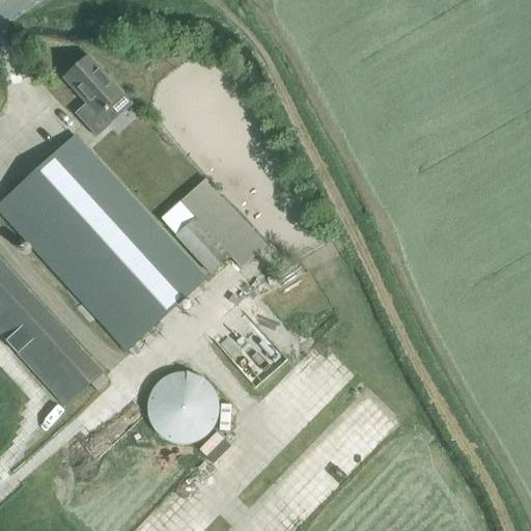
[(64,80),(85,103),(75,113),(95,138),(108,127),(116,119),(107,109),(122,94),(88,57),(64,80)]
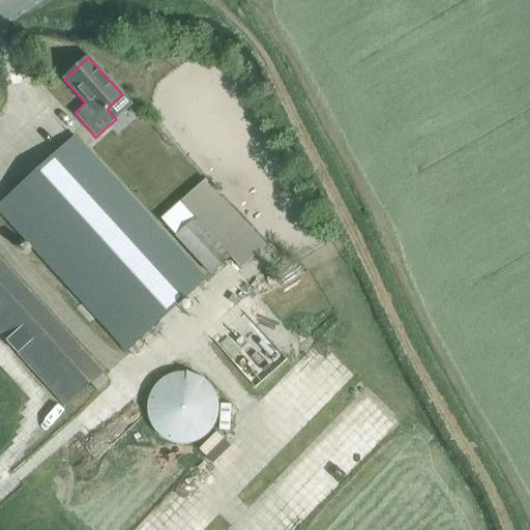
[(83,128),(83,129),(75,137),(0,204),(0,211),(126,351),(204,280),(85,148),(92,140),(83,128)]
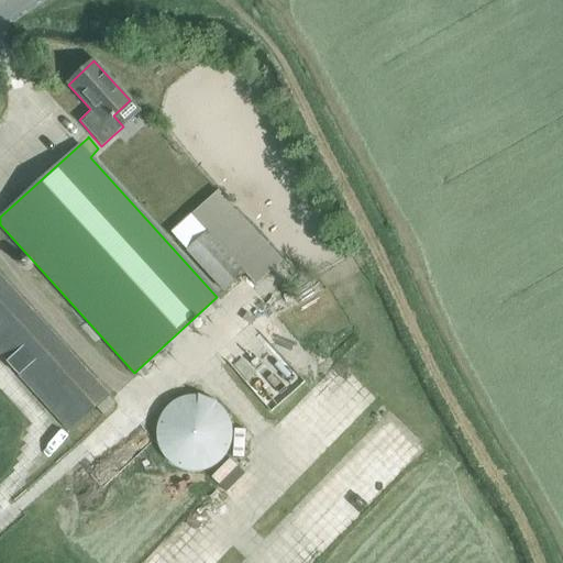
[(168,234),(185,252),(223,294),(243,274),(255,286),(282,262),(207,179),(188,197),(198,207),(189,214),(168,234)]
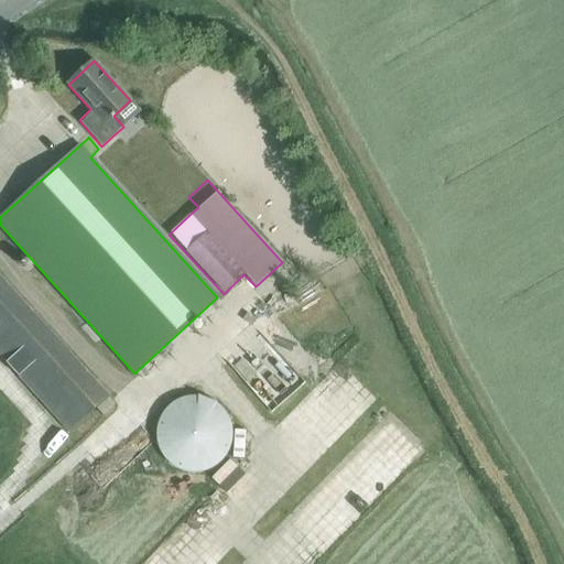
[(0,357),(69,433),(107,397),(0,277),(0,357)]
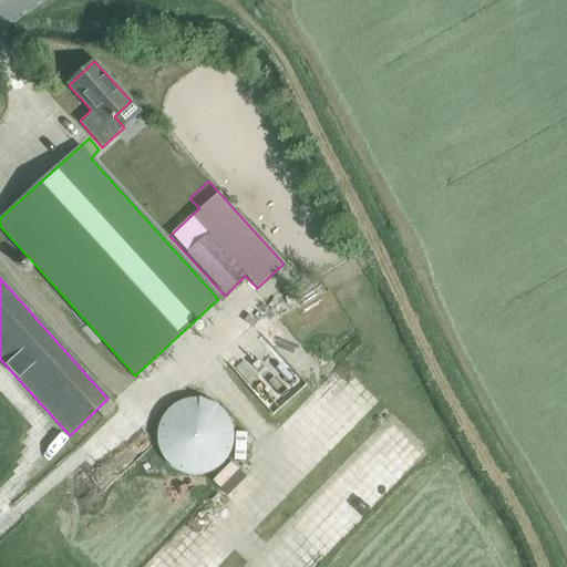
[(243,443),(244,434),(243,426),(240,420),(237,413),(233,409),(226,403),(219,400),(213,398),(206,397),(198,398),(192,400),(185,403),(179,408),(175,413),(172,419),(168,426),(168,433),(168,441),(171,447),(173,454),(177,460),(184,465),(192,470),(198,472),(206,473),(213,472),(219,470),(226,466),(233,462),(237,456),(240,450),(243,443)]
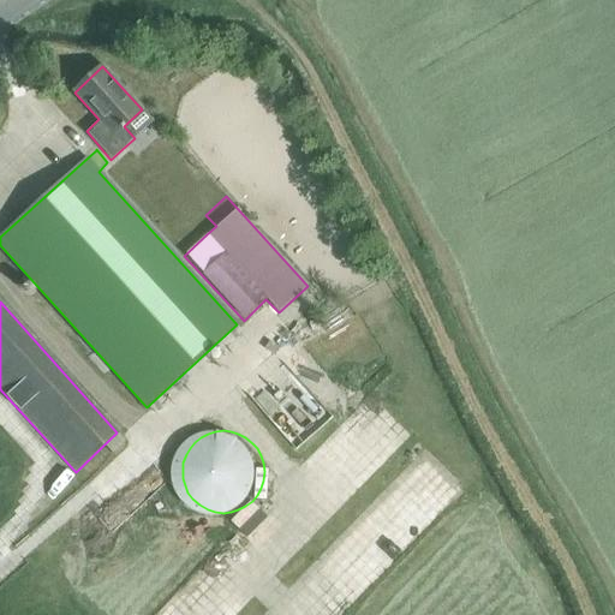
[(231,524),(258,550),(282,526),(254,499),(231,524)]
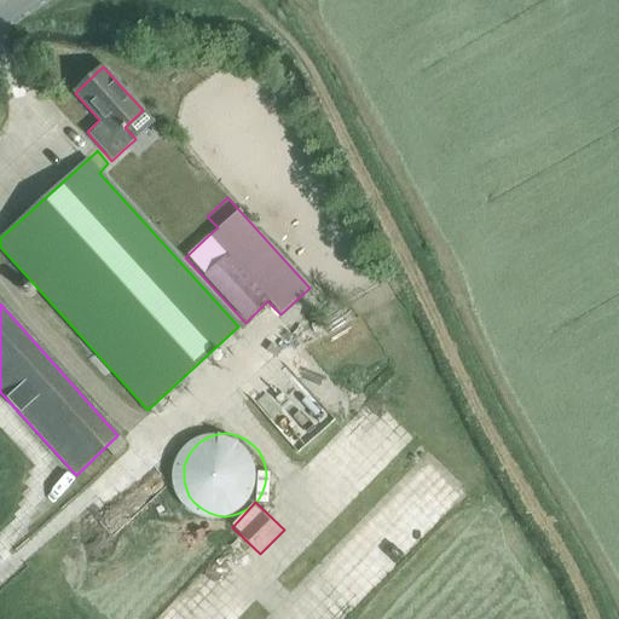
All buildings are outlined.
